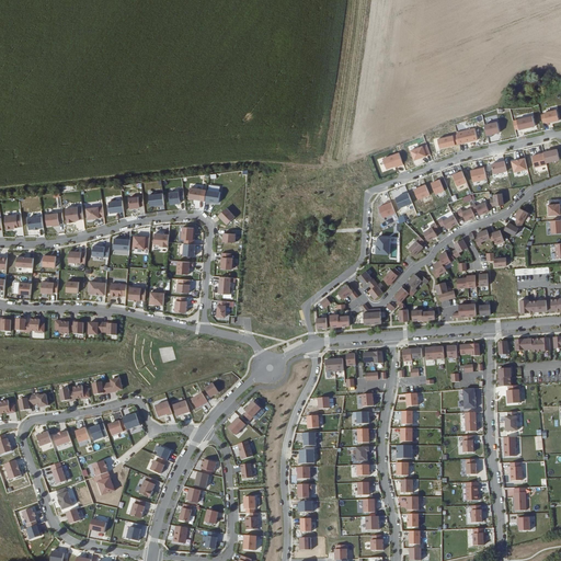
[(540,113),(542,124),(559,119),(556,109),(540,113)]
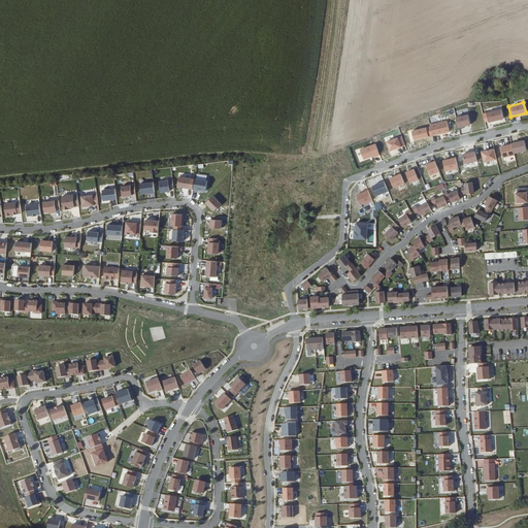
[(485,112),(488,123),(503,118),(500,107),(485,112)]
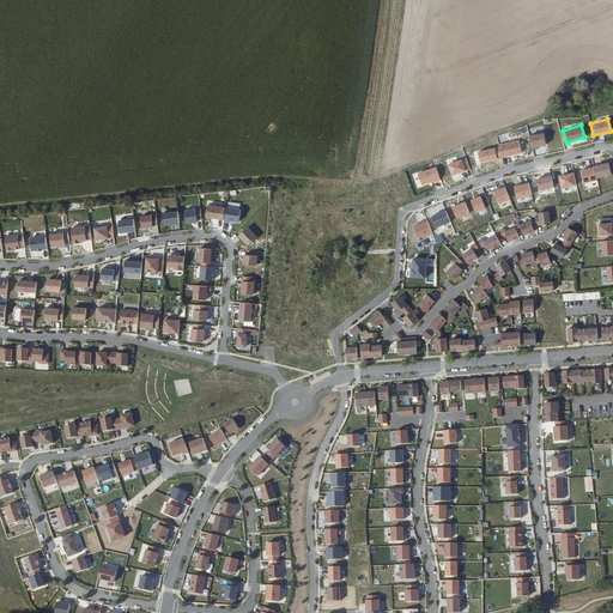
[(530,149),(546,145),(542,132),(527,135),(530,149)]
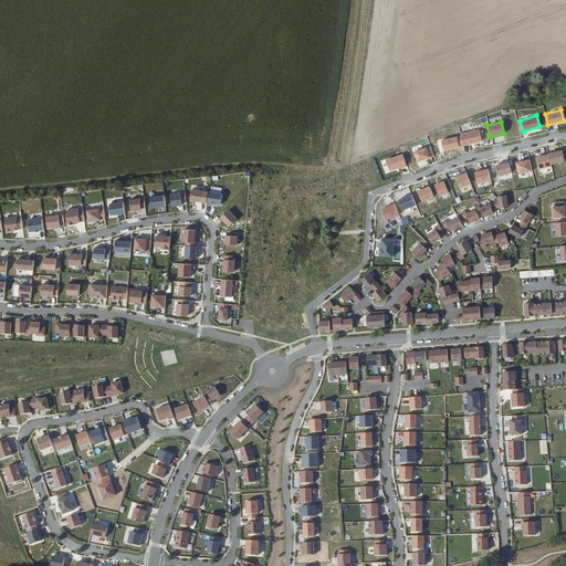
[(460,133),(462,146),(482,140),(479,128),(460,133)]
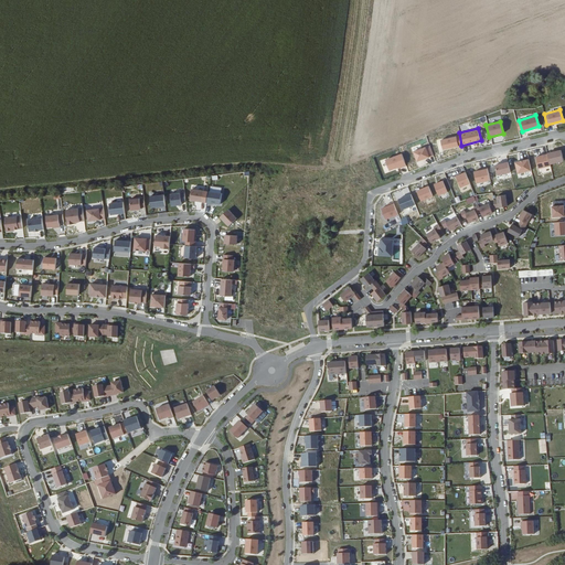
[(439,139),(443,150),(459,146),(456,135),(439,139)]
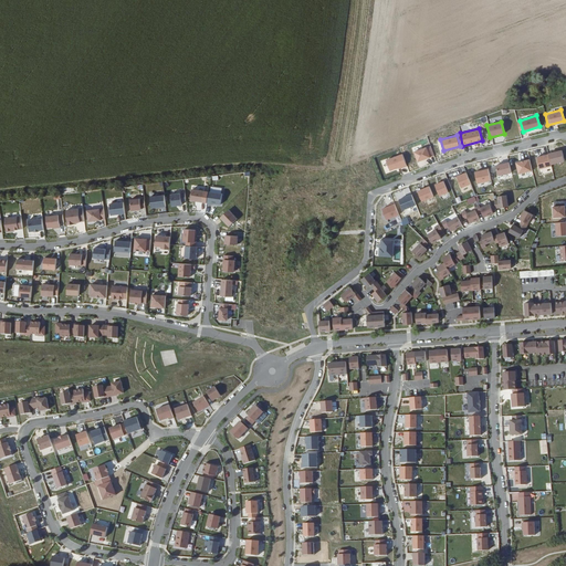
[(427,146),(412,152),(417,161),(430,157),(427,146)]
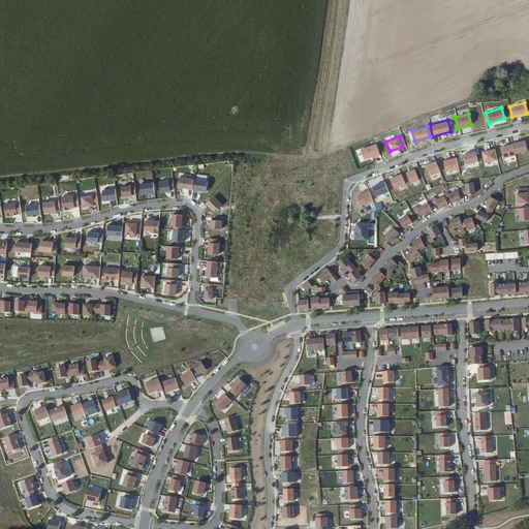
[(376,143),(360,149),(364,160),(380,155),(376,143)]
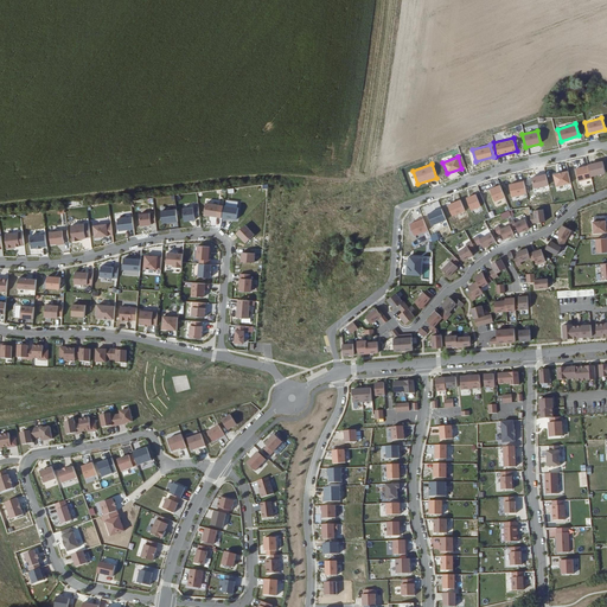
[(588,164),(574,167),(577,181),(592,178),(588,164)]
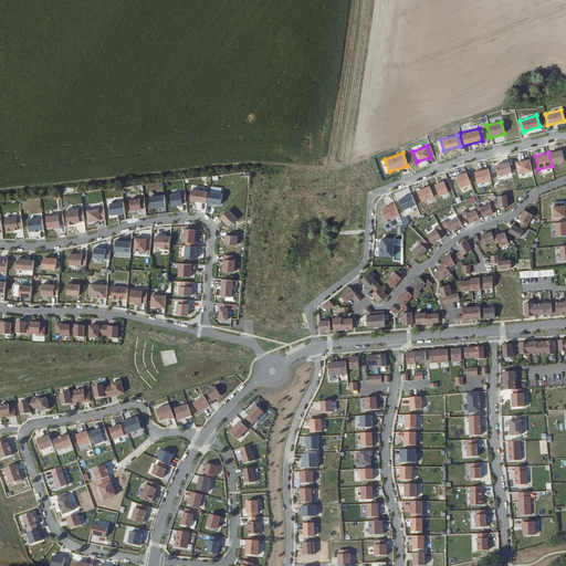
[(531,159),(515,160),(516,173),(532,171),(531,159)]
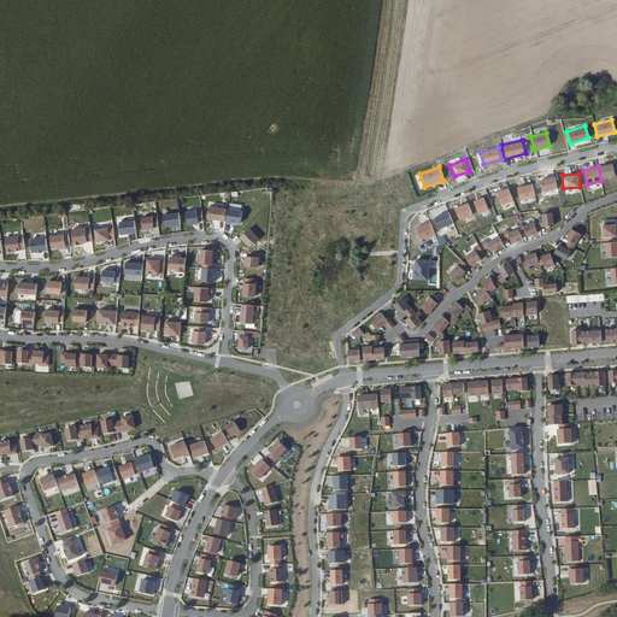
[(535,199),(532,186),(523,187),(524,188),(517,189),(521,203),(535,199)]
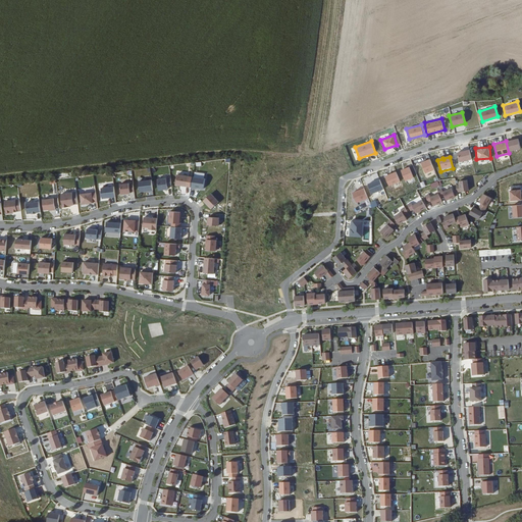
[(420,161),(423,172),(433,170),(430,158),(420,161)]
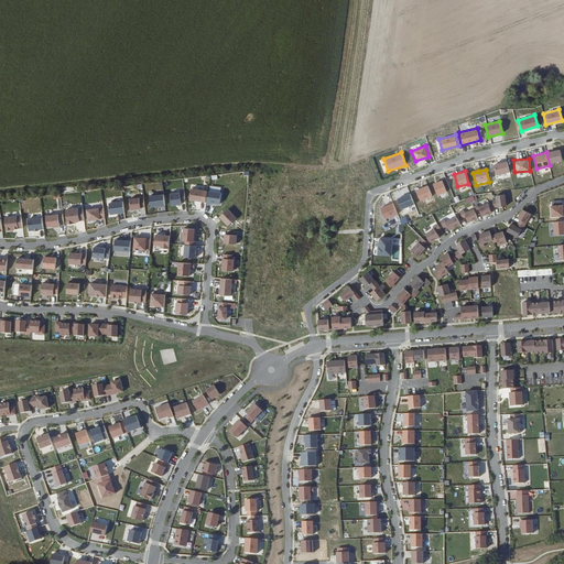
[(442,180),(432,183),(437,195),(446,192),(442,180)]
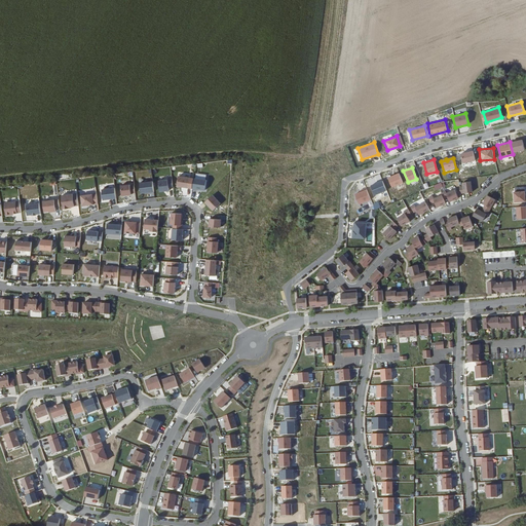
[(391,187),(403,183),(399,172),(387,177),(391,187)]
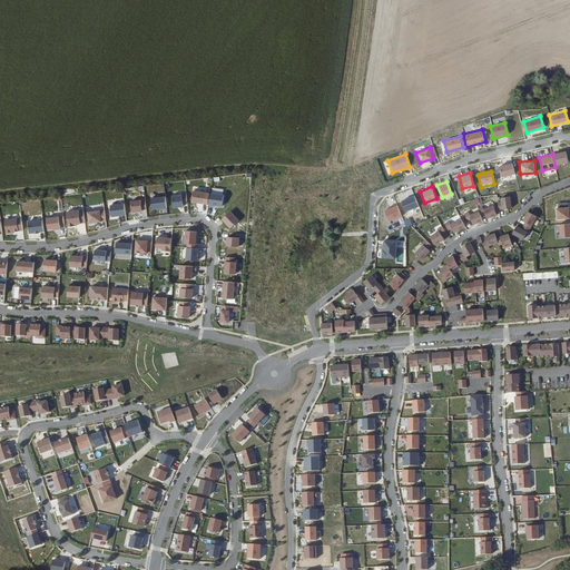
[(208,204),(210,193),(194,190),(192,202),(208,204)]
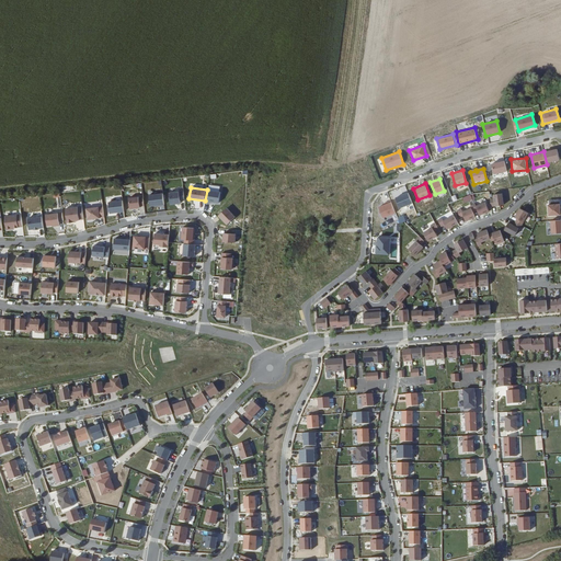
[(220,192),(207,190),(205,201),(205,203),(210,203),(210,202),(219,203),(220,192)]
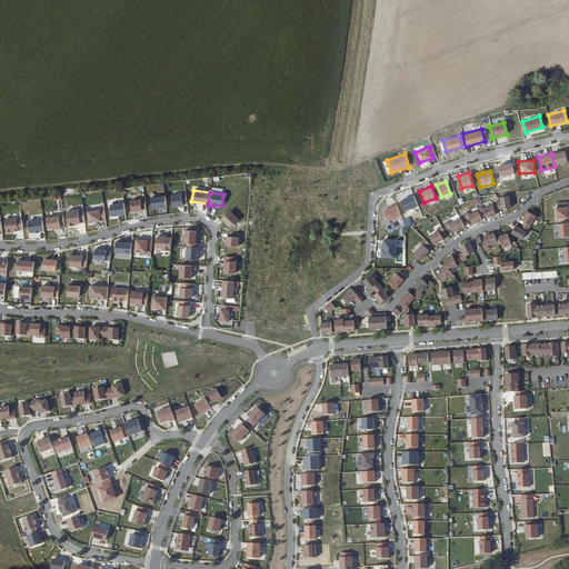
[(187,202),(186,195),(171,196),(172,208),(182,207),(182,203),(187,202)]
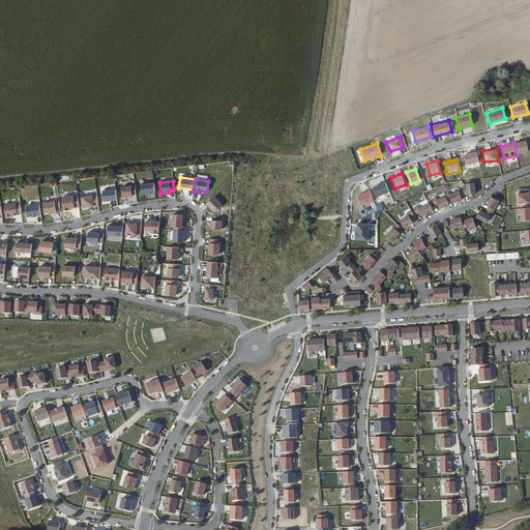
[(155,193),(154,182),(141,184),(142,195),(155,193)]
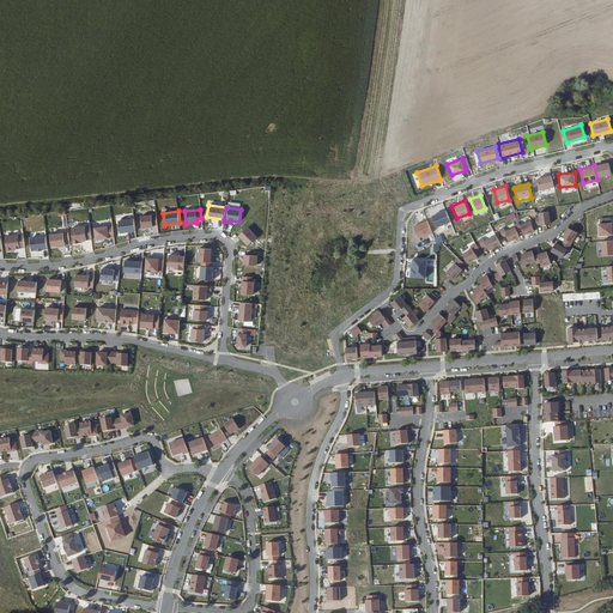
[(536,225),(550,223),(548,211),(538,212),(539,217),(535,217),(536,225)]
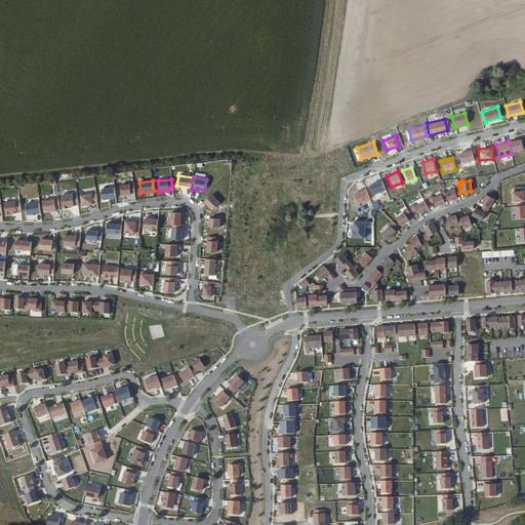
[(394,192),(404,188),(402,183),(392,187),(394,192)]
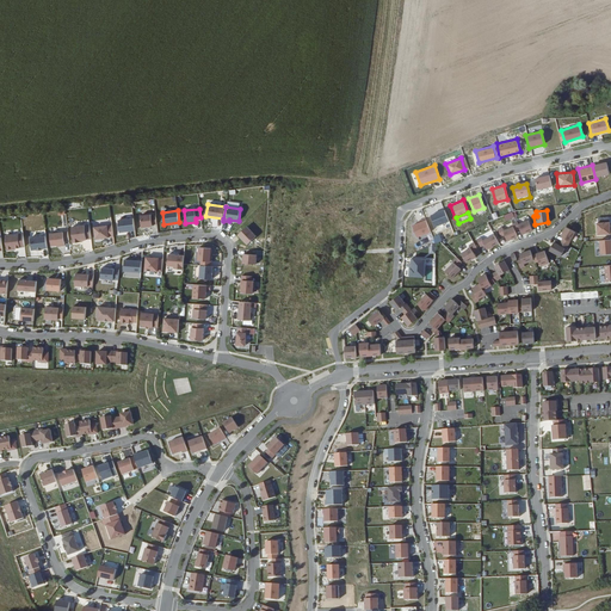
[(156,224),(155,215),(152,216),(152,214),(141,215),(142,228),(153,227),(153,224),(156,224)]
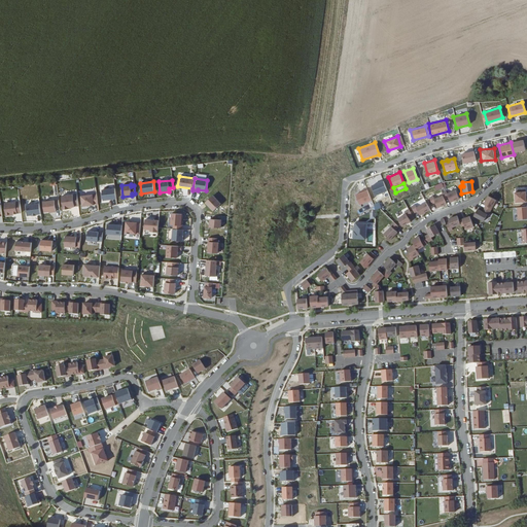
[(116,199),(115,188),(102,189),(103,200),(116,199)]
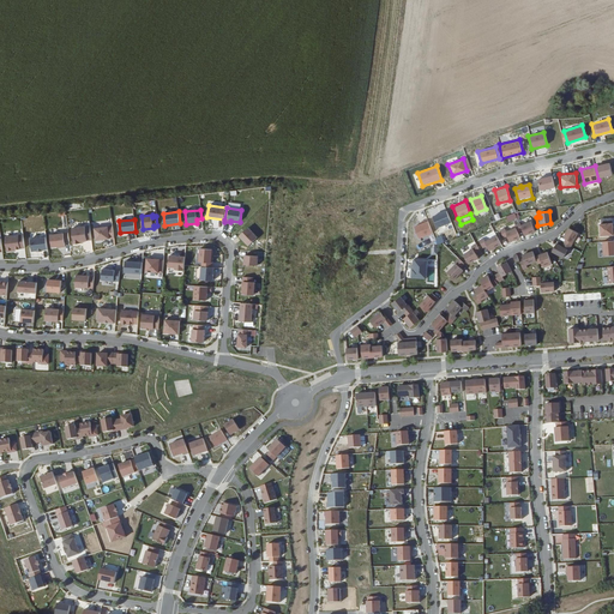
[(428,220),(413,226),(419,239),(433,233),(428,220)]
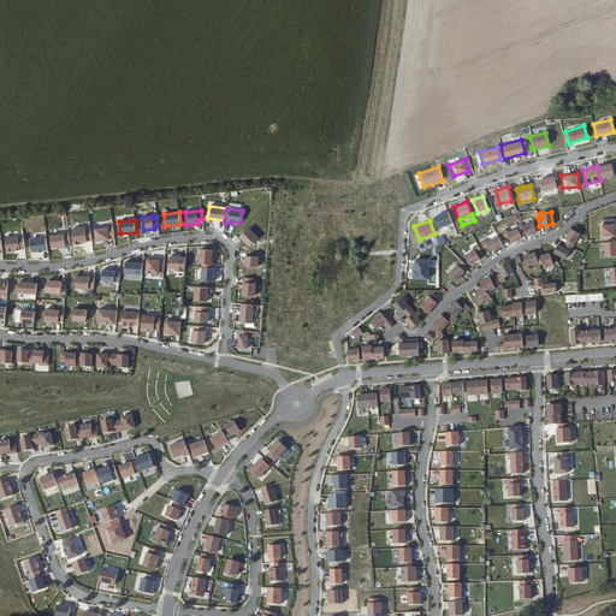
[(519,225),(523,237),(537,231),(532,220),(519,225)]
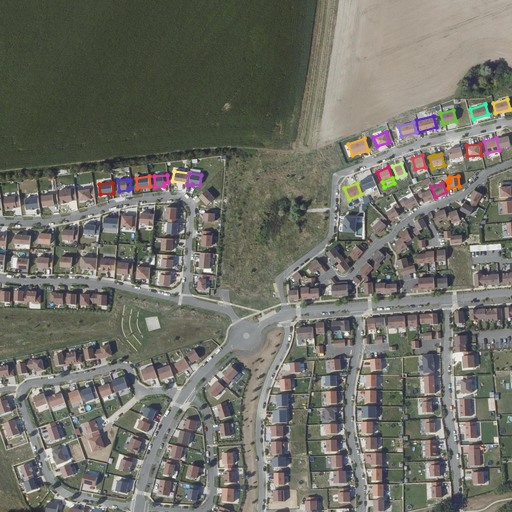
[(75,188),(58,189),(59,202),(76,201),(75,188)]
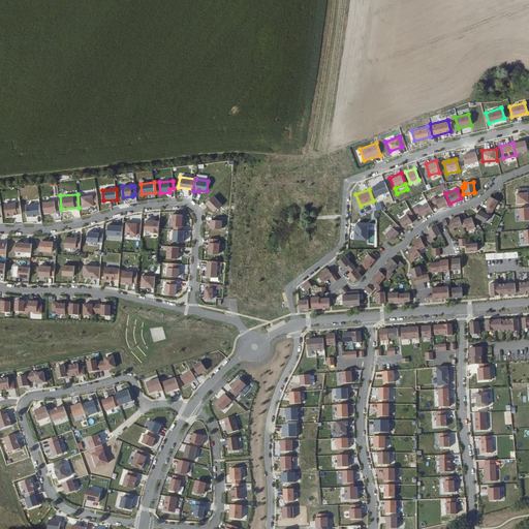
[(81,206),(97,206),(97,194),(80,195),(81,206)]
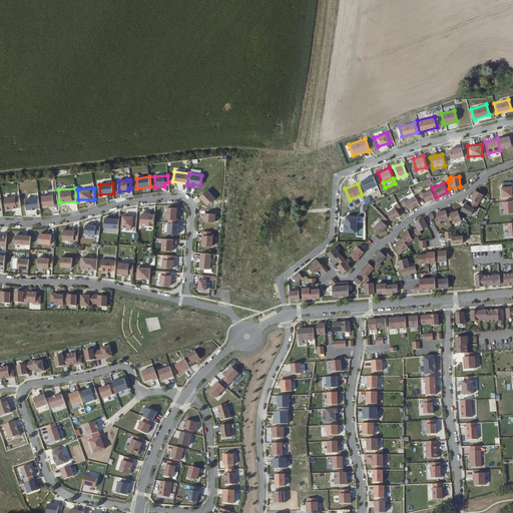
[(418,193),(420,198),(423,197),(425,201),(434,198),(431,189),(418,193)]
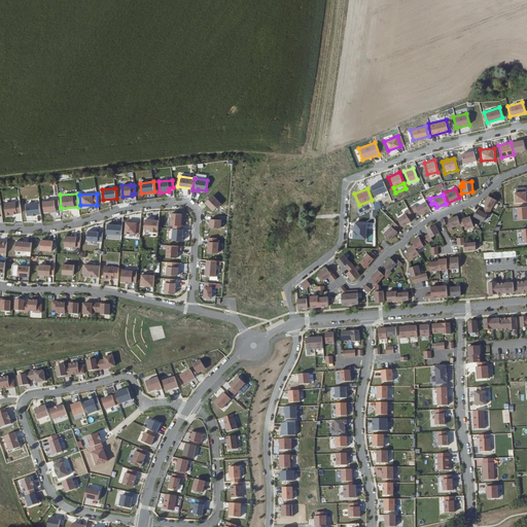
[(485,221),(495,199),(487,195),(483,204),(485,205),(482,211),(476,208),(472,216),(485,221)]
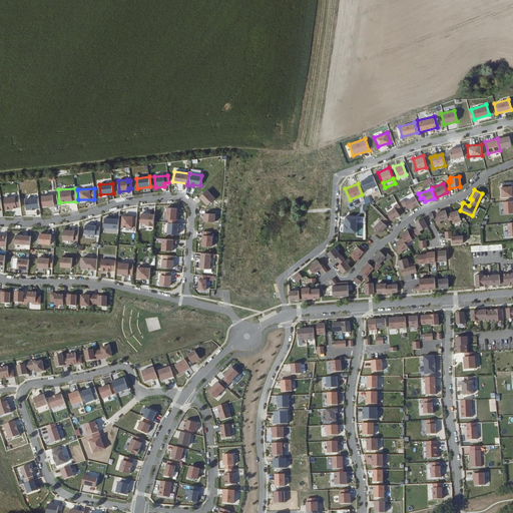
[(215,198),(207,190),(200,197),(207,205),(215,198)]
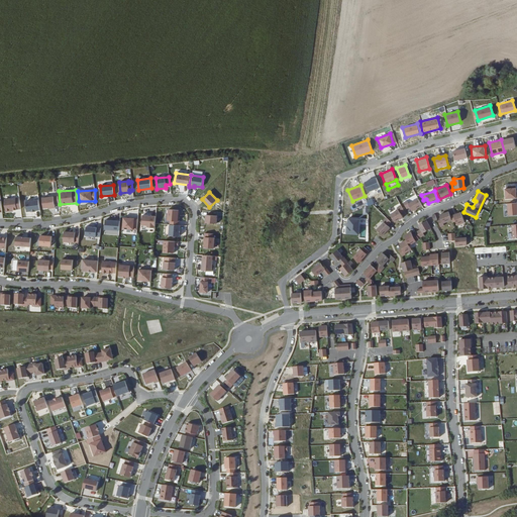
[(57,195),(40,196),(41,208),(55,207),(55,204),(58,204),(57,195)]
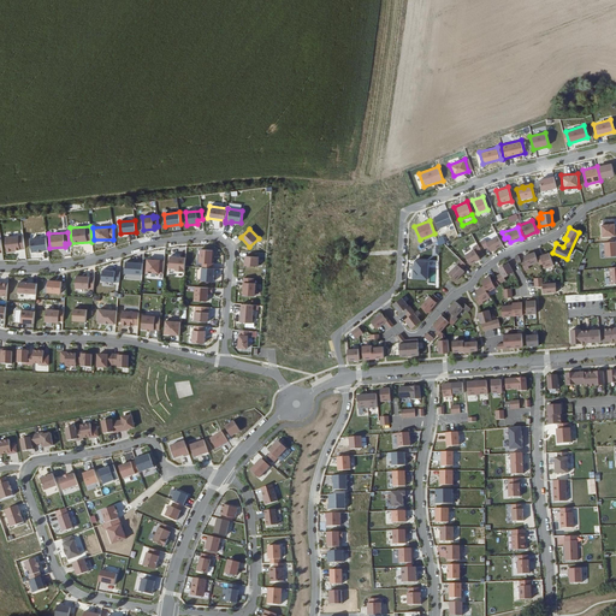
[(5,253),(25,249),(23,235),(4,237),(5,253)]
